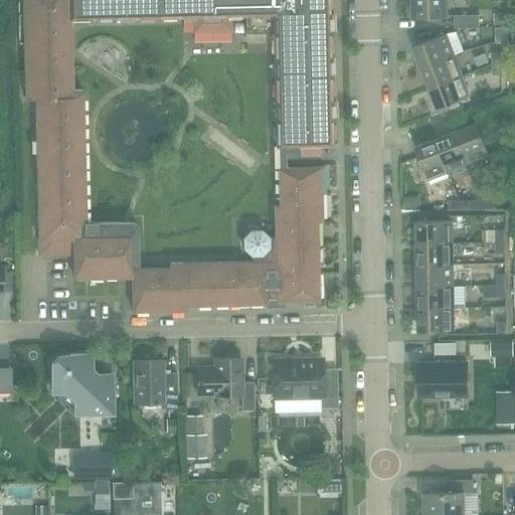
[(20,0),(22,43),(22,44),(22,46),(22,53),(22,54),(22,57),(22,58),(22,61),(23,72),(23,86),(26,86),(26,99),(36,99),(39,254),(40,254),(55,254),(59,254),(74,253),(74,278),(118,277),(132,277),(133,311),(188,310),(188,305),(267,303),(267,302),(274,302),(278,302),(280,301),(286,301),(319,300),(318,221),(322,221),(321,166),(317,166),(317,161),(317,154),(321,154),(321,144),(331,144),(330,57),(328,0),(20,0)]
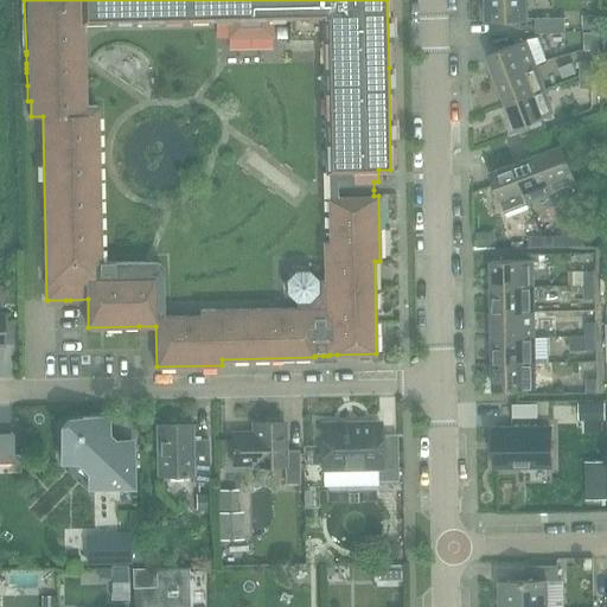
[(529,19),(528,0),(486,0),(487,20),(529,19)]
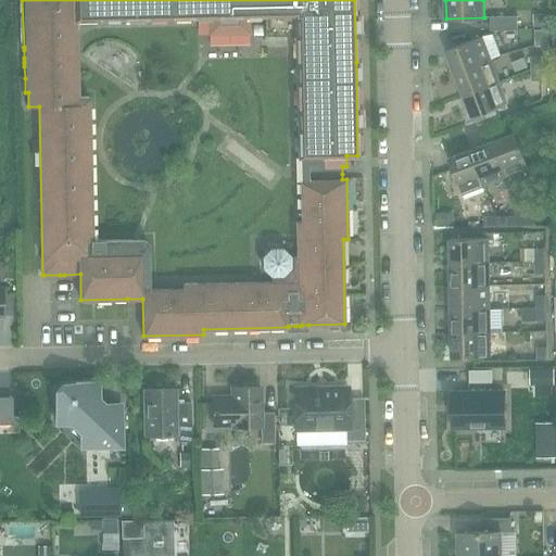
[(548,14),(534,14),(534,29),(535,29),(545,29),(548,29),(548,14)]
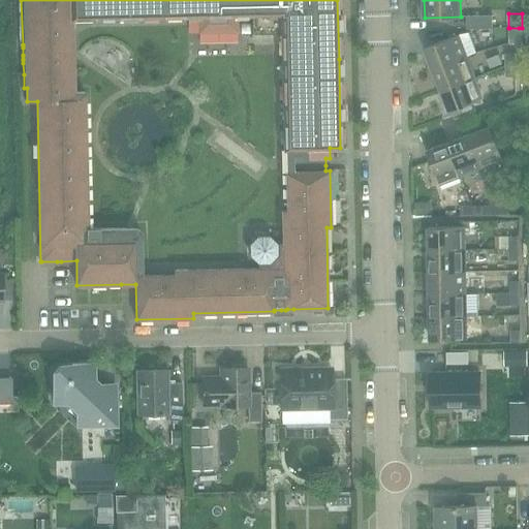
[(467,29),(493,28),(493,16),(467,16),(467,29)]
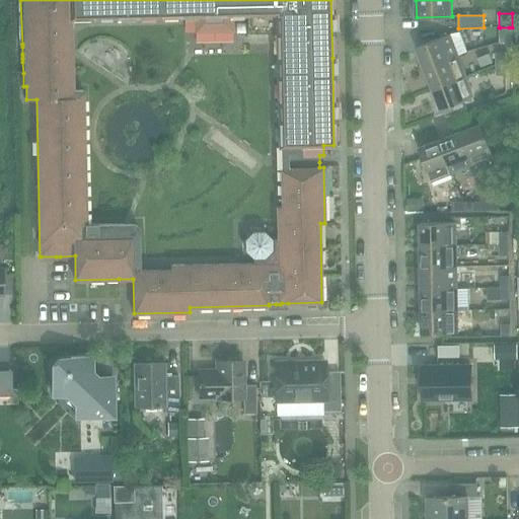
[(500,27),(500,38),(500,43),(507,43),(514,42),(518,40),(518,38),(512,38),(512,27),(509,27),(500,27)]
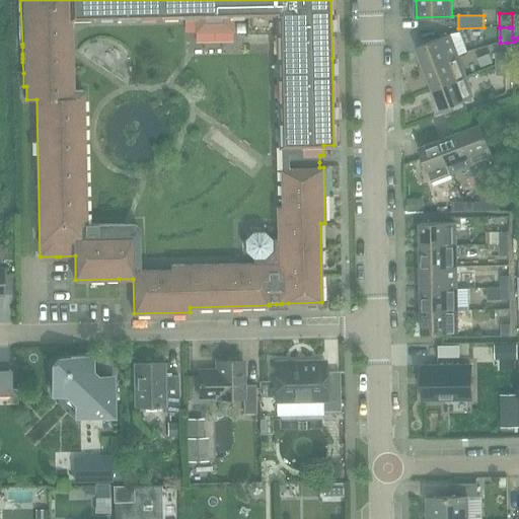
[(417,48),(425,69),(453,58),(460,55),(468,52),(460,32),(452,33),(417,48)]
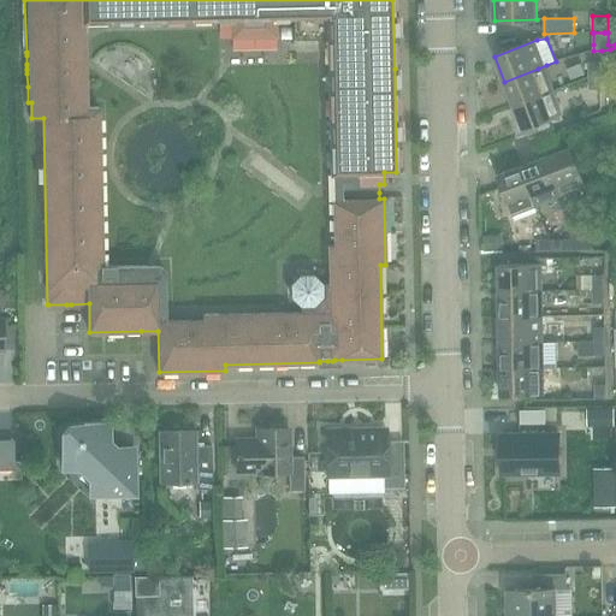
[(588,61),(590,76),(591,76),(602,76),(602,61),(588,61)]
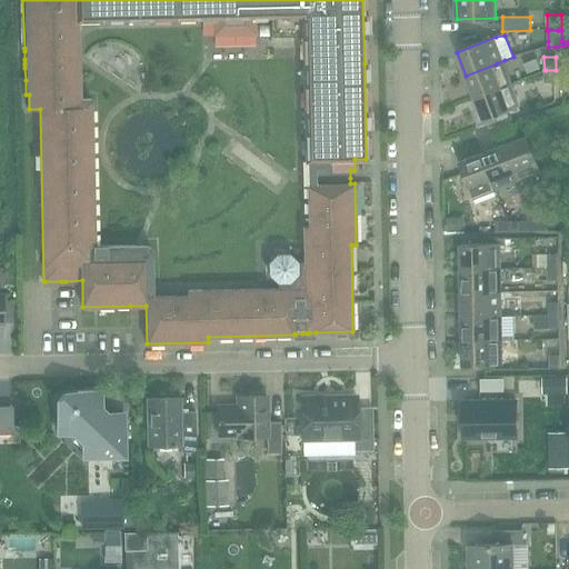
[(537,59),(523,65),(528,75),(540,69),(537,59)]
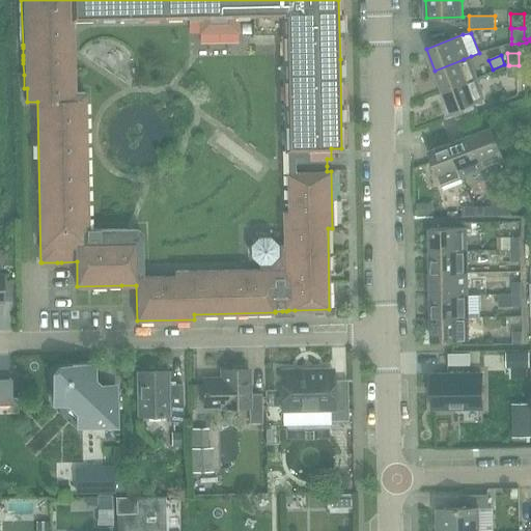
[(435,71),(443,91),(444,91),(478,77),(471,56),(464,59),(435,71)]
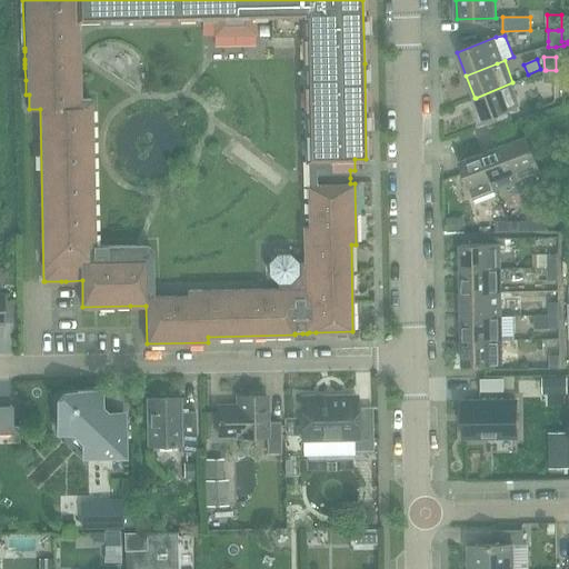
[(545,82),(556,82),(556,70),(546,70),(545,70),(545,82)]
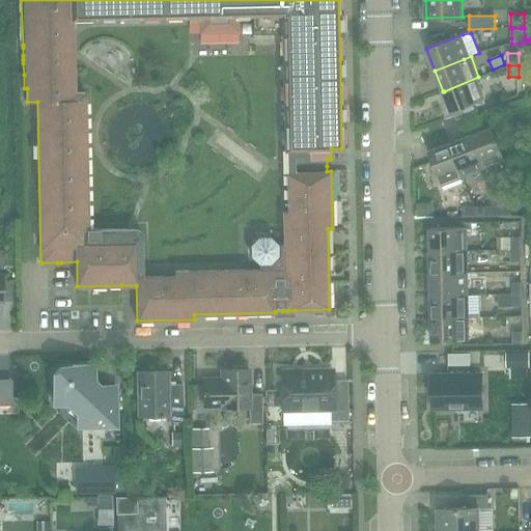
[(486,99),(478,77),(444,91),(443,91),(451,112),(486,99)]
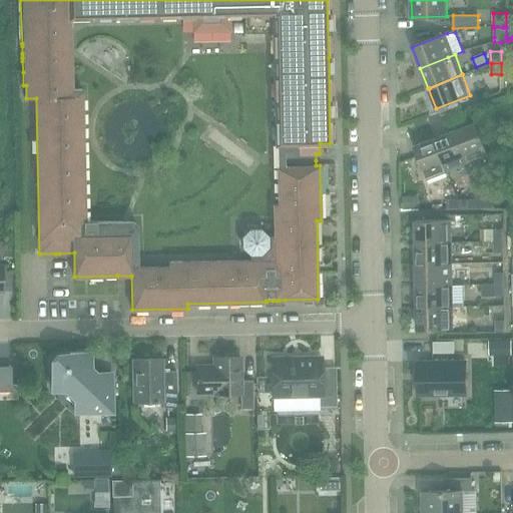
[(468,164),(472,173),(483,168),(480,159),(489,156),(476,122),(455,130),(468,164)]
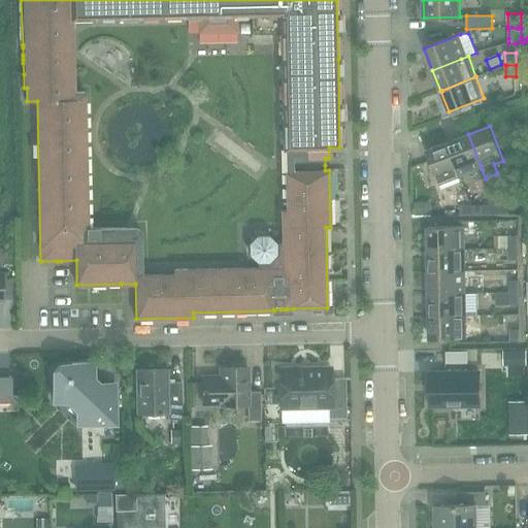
[(448,142),(461,176),(473,171),(477,182),(486,178),(482,169),(468,134),(448,142)]
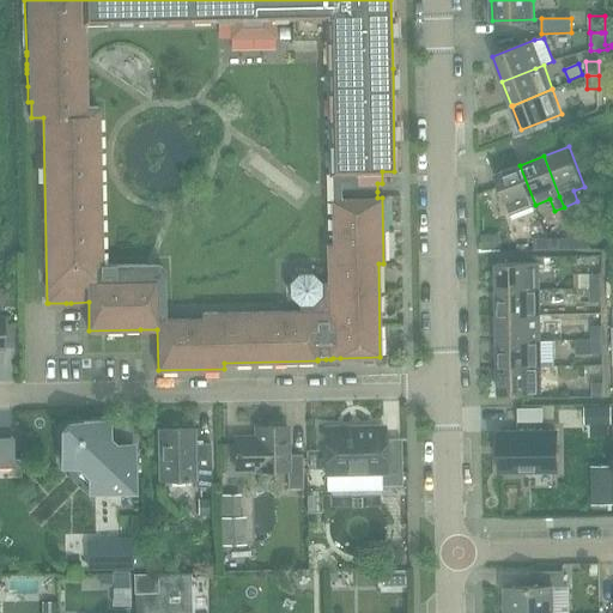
[(510,214),(535,205),(520,165),(496,175),(510,214)]
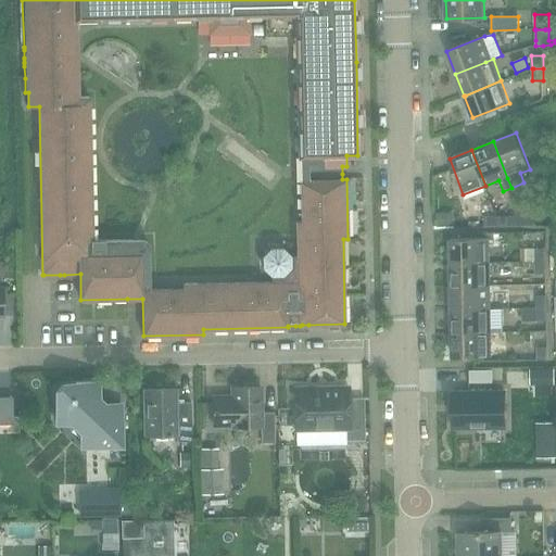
[(509,226),(522,226),(522,217),(521,216),(519,210),(516,210),(516,203),(506,203),(506,212),(505,212),(505,216),(509,216),(509,226)]
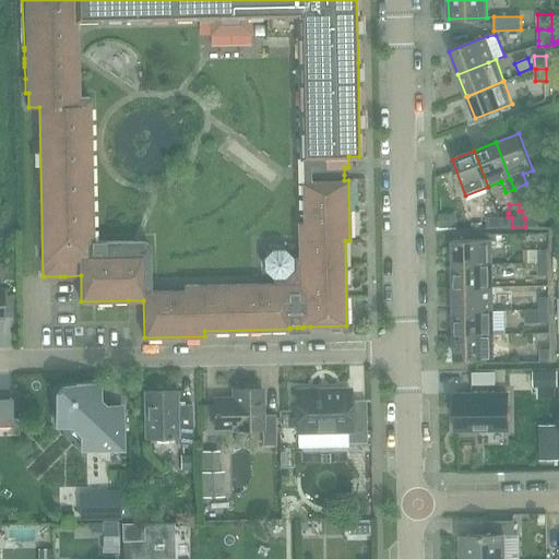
[(456,214),(439,214),(439,228),(456,228),(456,214)]
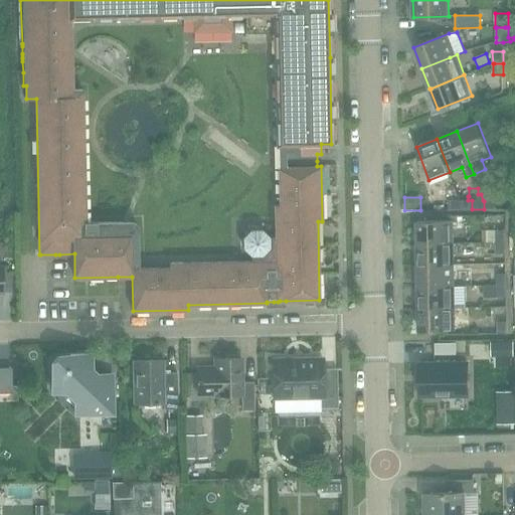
[(484,199),(484,201),(484,209),(496,209),(496,199),(484,199)]
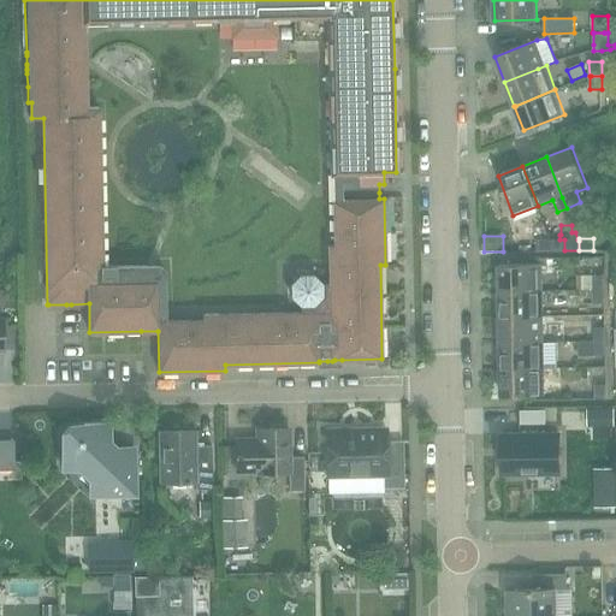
[(535,240),(535,250),(551,252),(551,240),(535,240)]
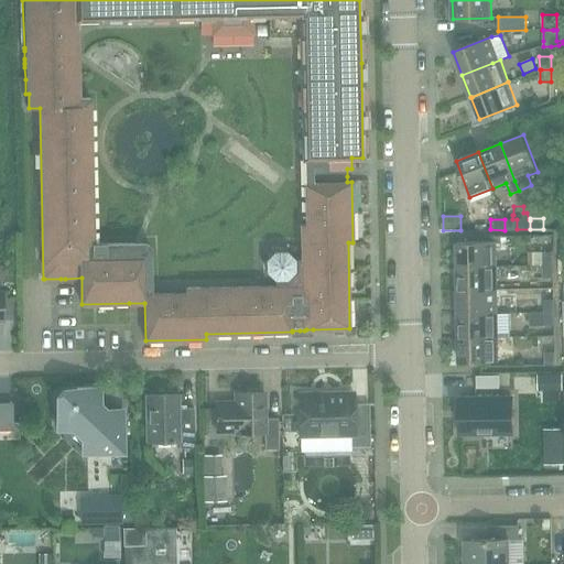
[(456,242),(457,267),(496,266),(496,241),(456,242)]
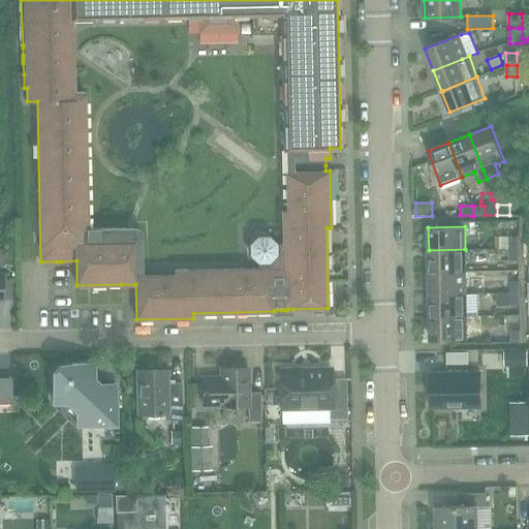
[(509,237),(510,248),(521,248),(520,237),(509,237)]
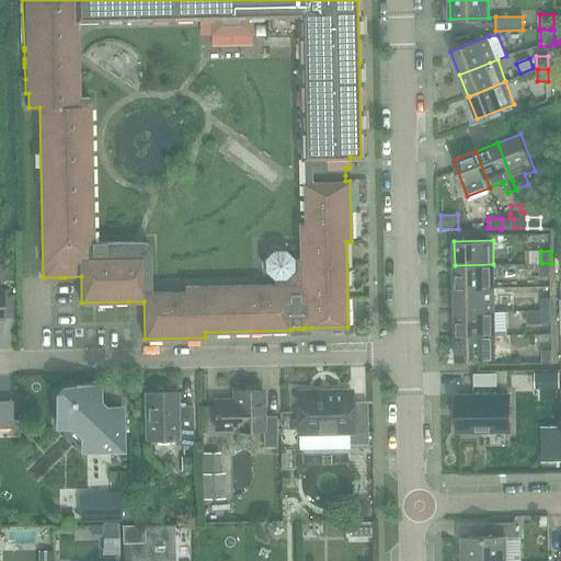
[(541,275),(552,275),(552,263),(541,263),(541,275)]
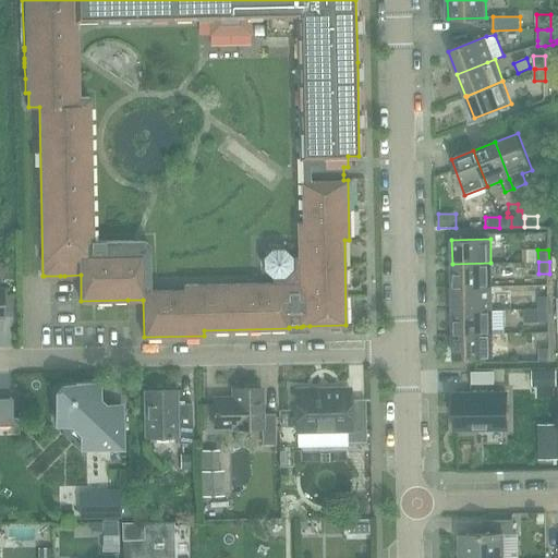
[(452,264),(452,287),(492,287),(490,263),(452,264)]
